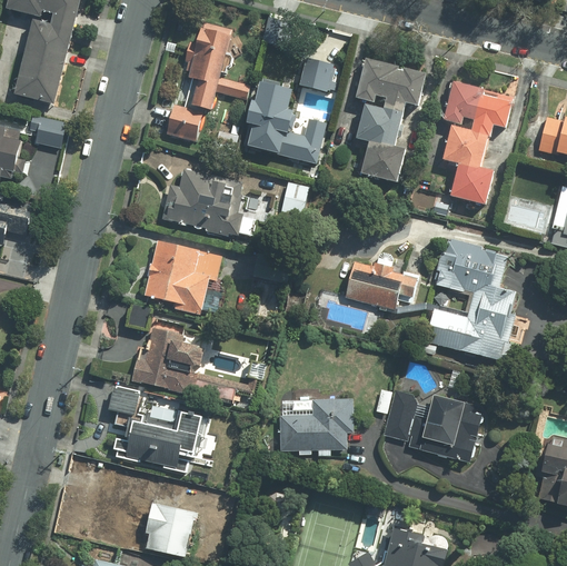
[(53,105),(79,0),(8,0),(7,9),(32,16),(13,93),(53,105)]
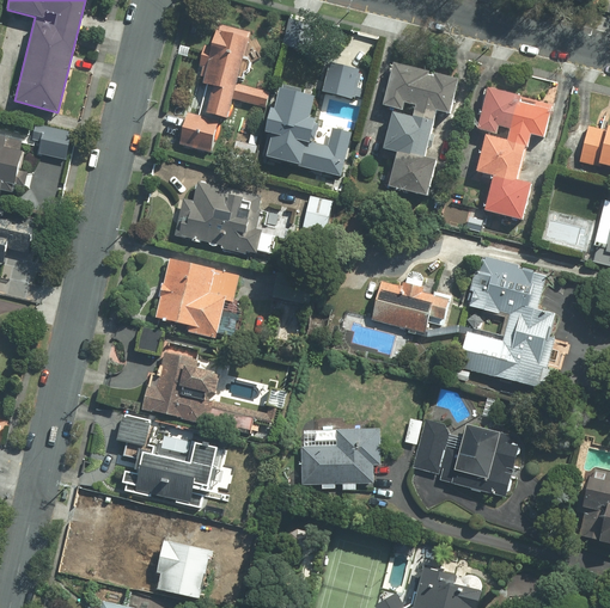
[(232,98),(250,32),(214,22),(209,40),(203,38),(196,62),(202,63),(199,75),(202,77),(199,88),(232,98)]
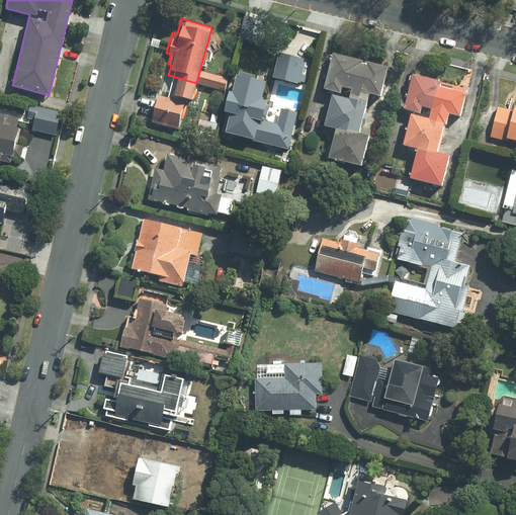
[(332,52),(324,89),(339,93),(341,86),(351,89),(349,98),(332,94),(324,129),(334,131),(327,158),(361,166),(369,135),(358,133),(368,93),(378,95),(385,64),(332,52)]
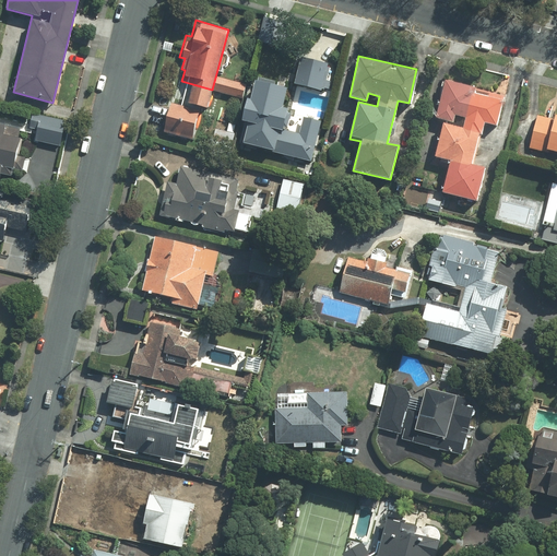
[(294,57),(285,90),(273,86),(275,80),(256,75),(252,91),(248,90),(239,123),(246,125),(243,140),(310,157),(320,118),(288,110),(294,85),(327,93),(333,67),(294,57)]
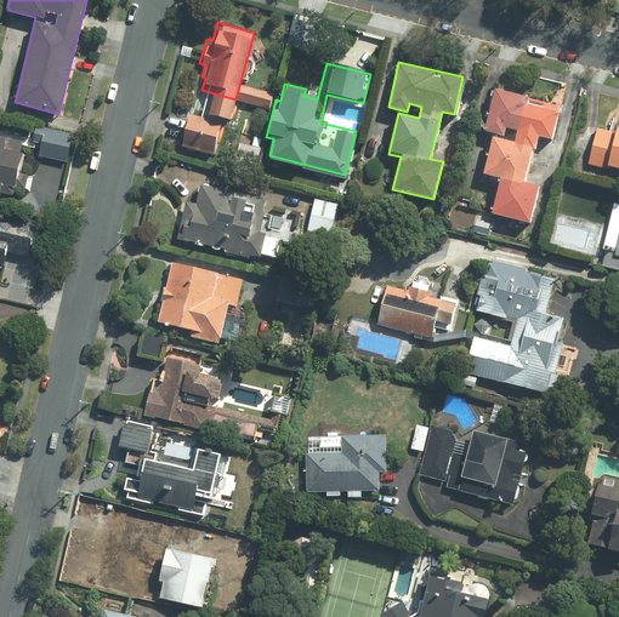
[(273,92),(245,84),(242,98),(268,107),(273,92)]
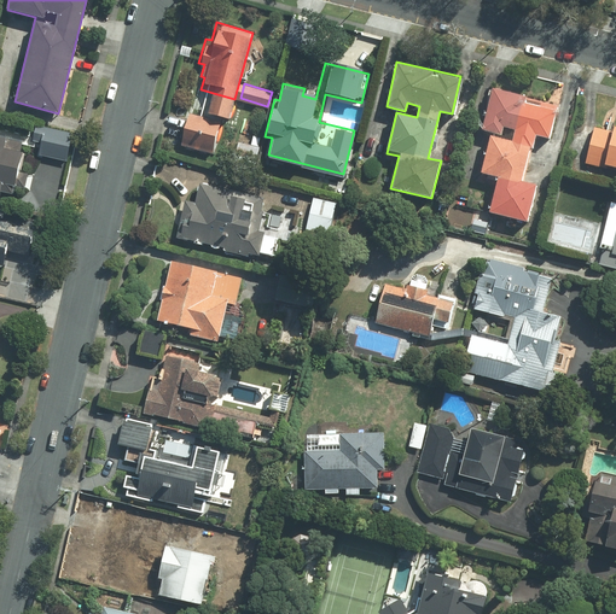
[(524,97),(490,87),(481,129),(490,132),(480,173),(497,176),(487,212),(527,222),(535,183),(521,180),(529,148),(532,150),(535,136),(548,139),(556,111),(523,103),(524,97)]
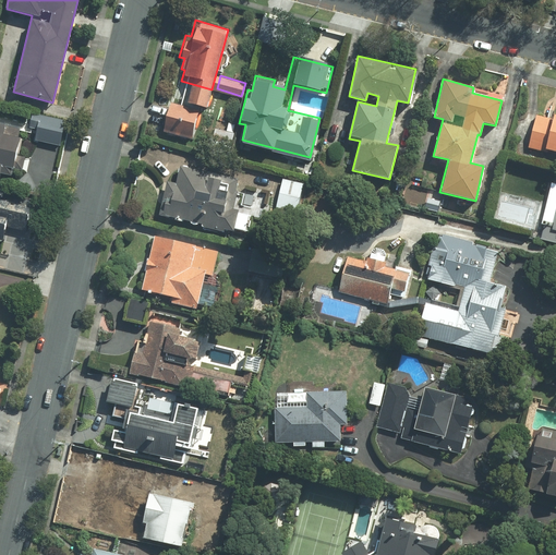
[(197,108),(170,101),(162,132),(190,139),(197,108)]
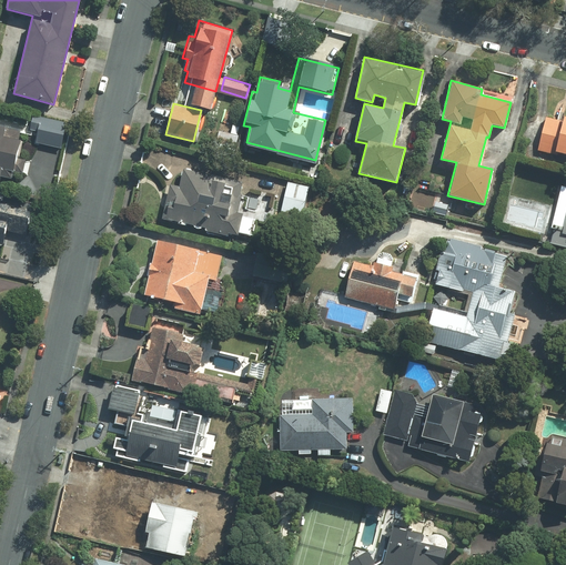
[(565,157),(565,114),(564,114),(562,120),(544,115),(535,149),(565,157)]
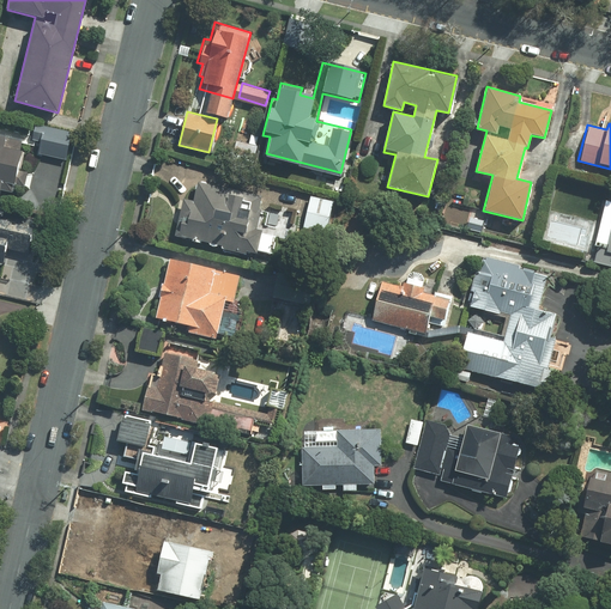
[(70,134),(41,126),(36,144),(65,152),(70,134)]
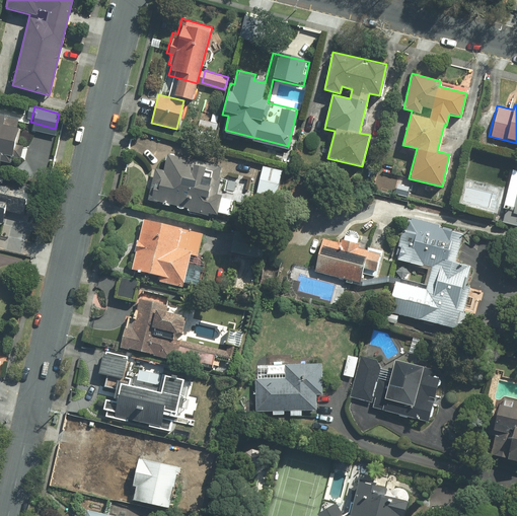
[(0,162),(2,156),(11,158),(18,129),(3,125),(5,117),(0,116),(0,162)]
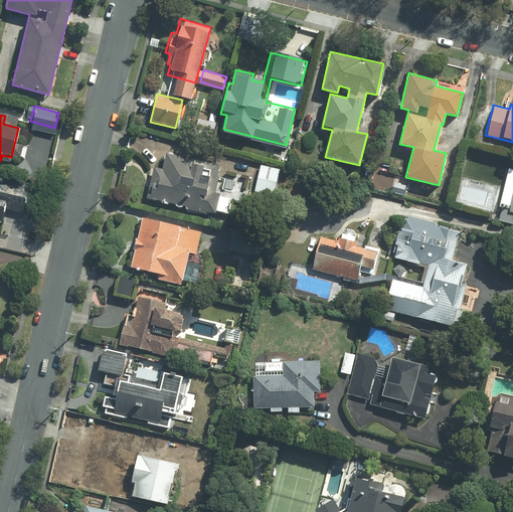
[(153,165),(145,198),(214,213),(215,210),(226,213),(230,196),(218,193),(223,172),(203,167),(204,160),(165,151),(162,167),(153,165)]
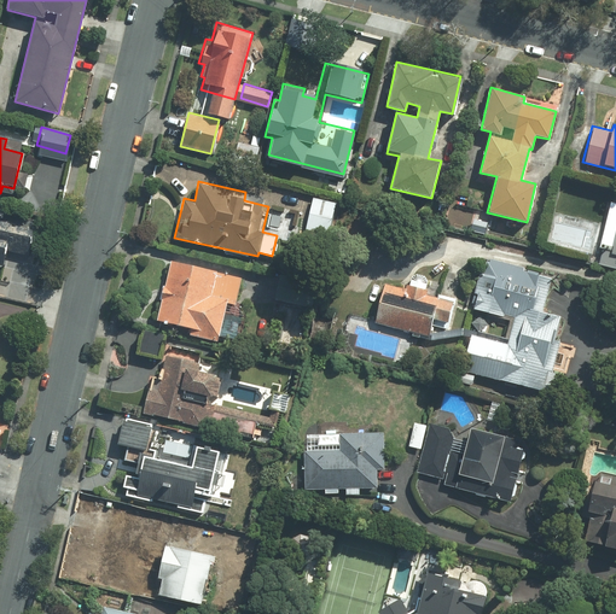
[(337,204),(311,197),(303,227),(330,233),(337,204)]
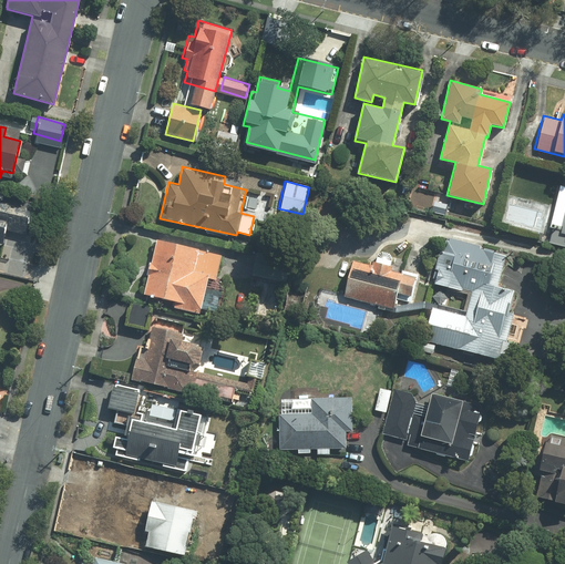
[(0,237),(3,238),(4,229),(26,234),(32,203),(0,195),(0,237)]
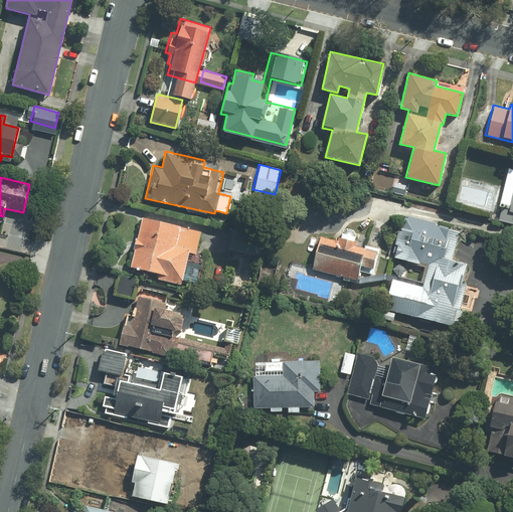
[(201,231),(143,216),(137,237),(135,236),(132,248),(134,249),(129,268),(159,276),(159,279),(180,285),(182,278),(196,282),(200,264),(186,260),(188,252),(195,253),(201,231)]
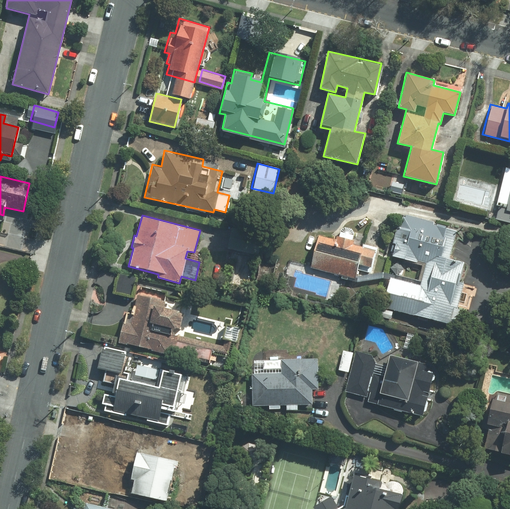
[(456,231),(399,215),(388,254),(420,262),(416,276),(392,270),(382,306),(451,325),(462,283),(459,282),(464,261),(448,257),(456,231)]
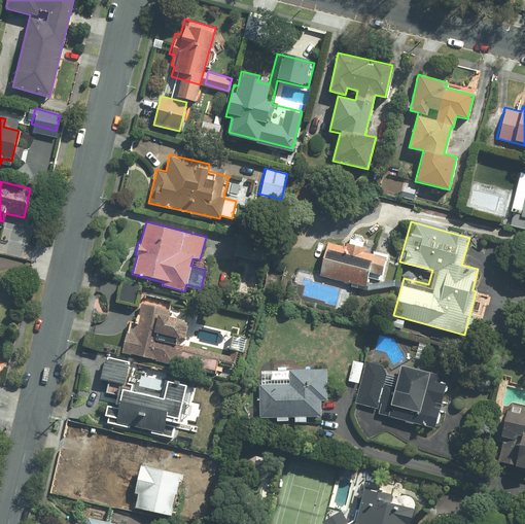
[(35,244),(3,237),(0,251),(32,259),(35,244)]
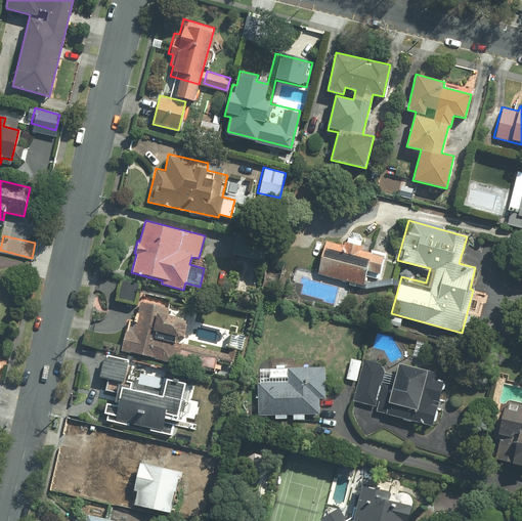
[(378,274),(384,254),(327,239),(317,271),(364,284),(367,271),(378,274)]
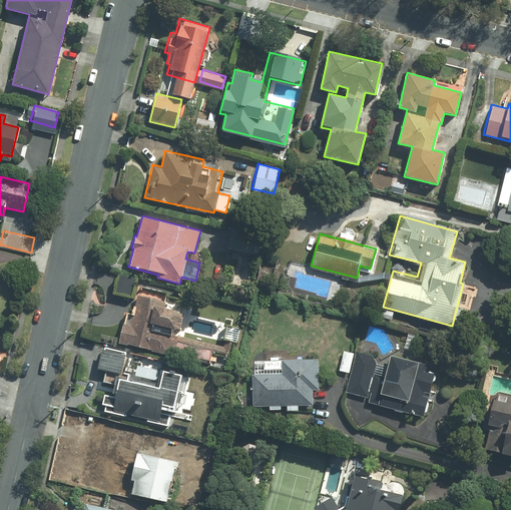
[(139,284),(137,294),(132,312),(124,310),(116,342),(168,355),(170,350),(210,360),(212,353),(229,358),(231,348),(177,334),(184,306),(164,301),(167,291),(139,284)]
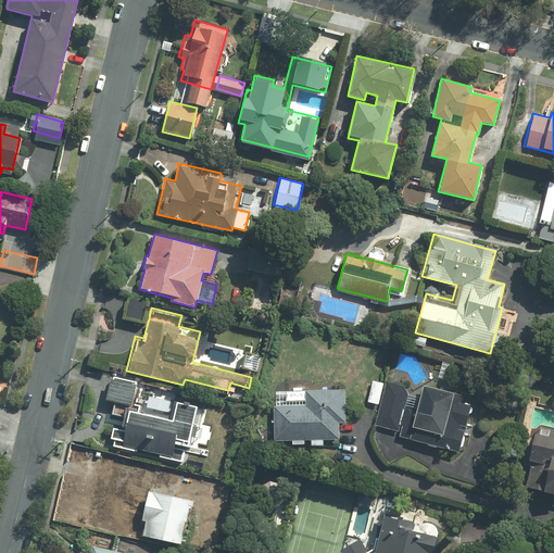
[(113,403),(111,413),(124,416),(121,427),(113,426),(110,438),(113,439),(112,444),(181,461),(185,448),(187,449),(197,407),(177,403),(173,422),(129,413),(131,406),(137,380),(111,375),(105,401),(113,403)]
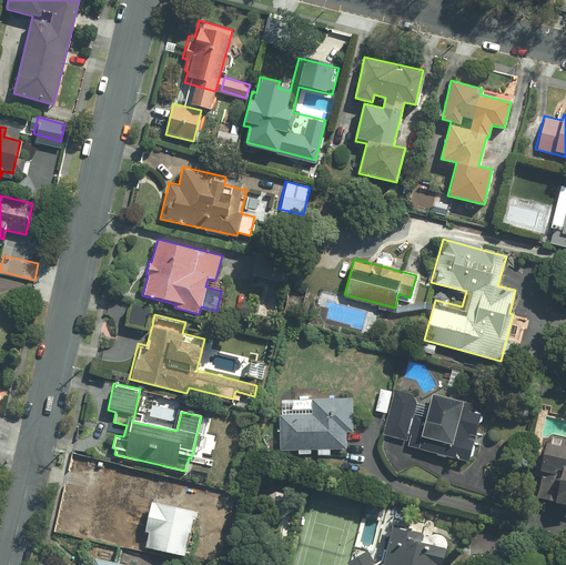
[(330,450),(345,451),(346,433),(352,433),(352,396),(322,395),(322,385),(291,384),(291,397),(280,397),(279,450),(297,450),(297,453),(310,453),(310,450),(316,450),(316,453),(329,453),(330,450)]
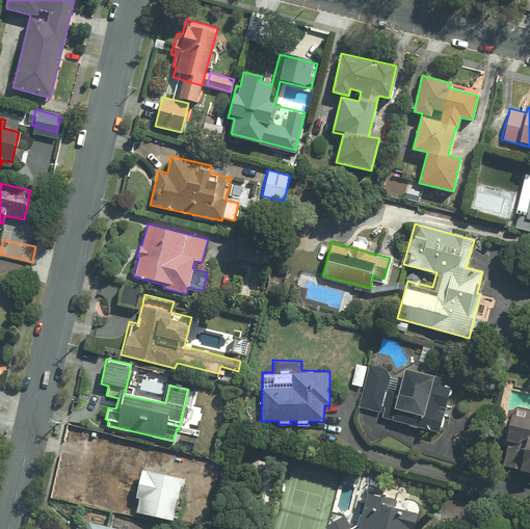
[(440,382),(441,377),(393,364),(392,371),(373,366),(362,407),(380,413),(379,417),(438,432),(451,386),(440,382)]
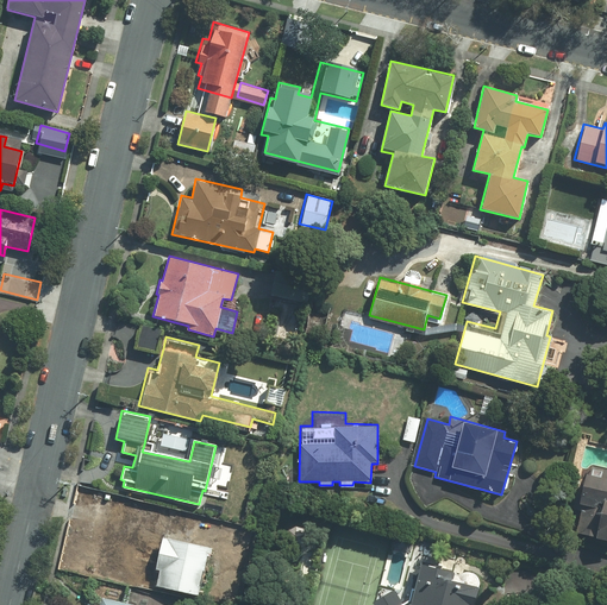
[(576,531),(606,537),(606,477),(582,472),(574,508),(581,509),(576,531)]
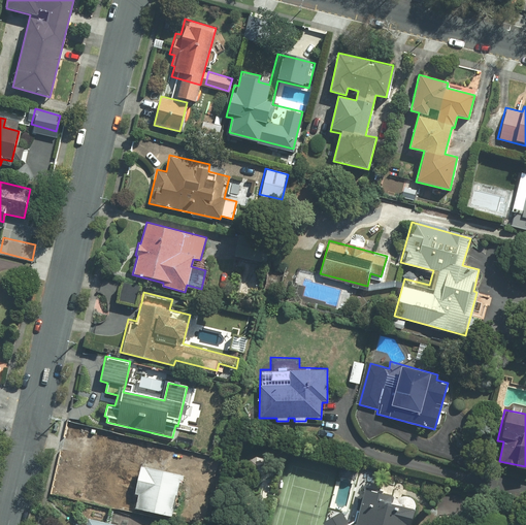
[(127,436),(123,460),(144,464),(149,441),(127,436)]
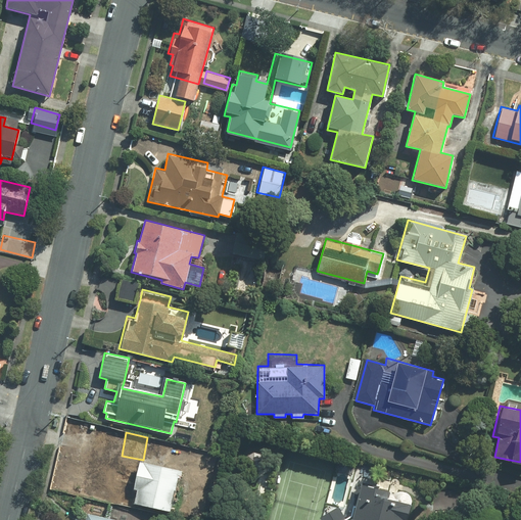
[(143,501),(169,506),(176,473),(141,465),(142,462),(98,453),(93,478),(96,478),(93,492),(142,504),(143,501)]
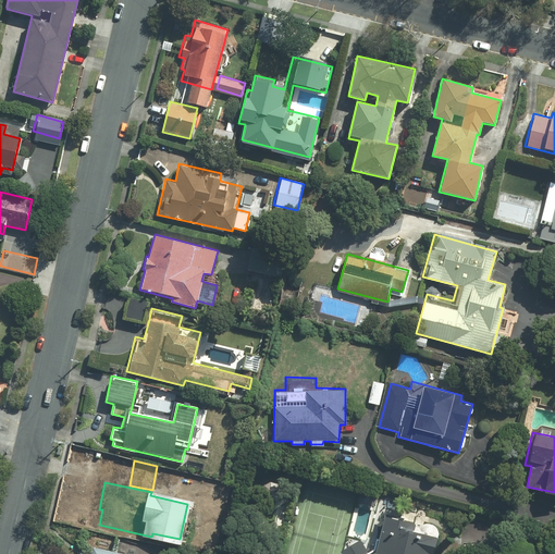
[(431,553),(439,524),(419,519),(419,522),(380,513),(371,549),(367,551),(358,537),(340,550),(342,553),(431,553)]
